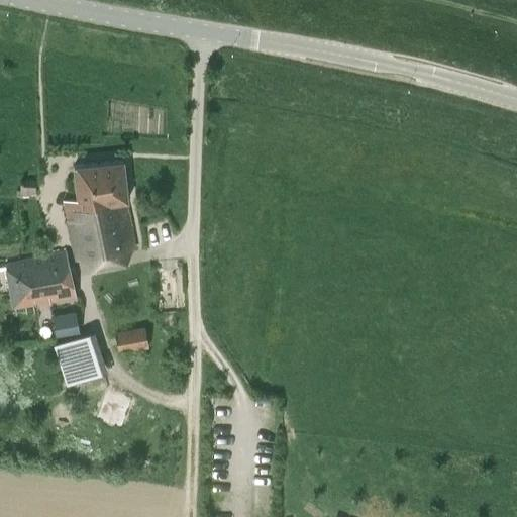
[(77,261),(135,248),(125,200),(127,200),(122,161),(74,167),(78,199),(64,201),(77,261)]
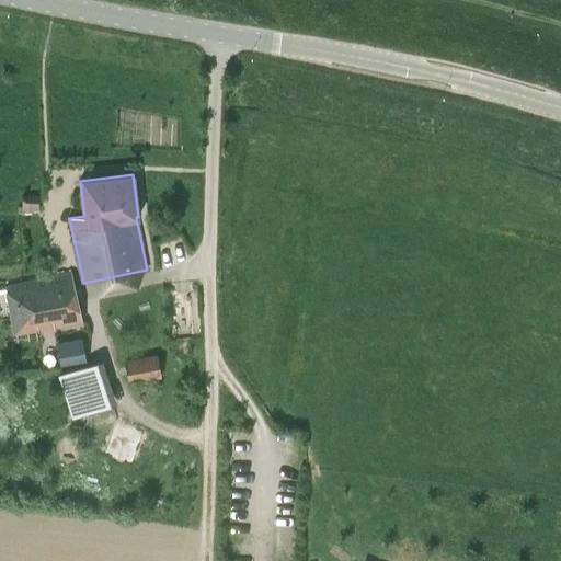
[(22,212),(39,210),(37,196),(21,196),(22,212)]
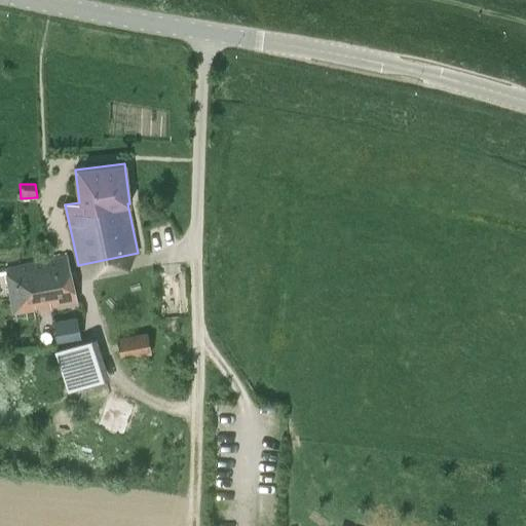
[(13,314),(77,301),(68,256),(5,271),(13,314)]
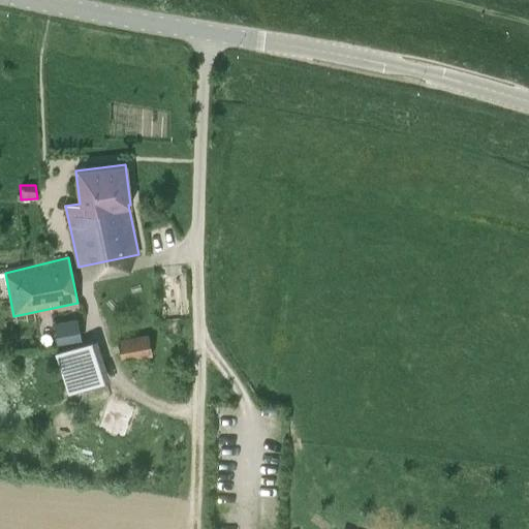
[(82,319),(63,325),(67,340),(87,334),(82,319)]
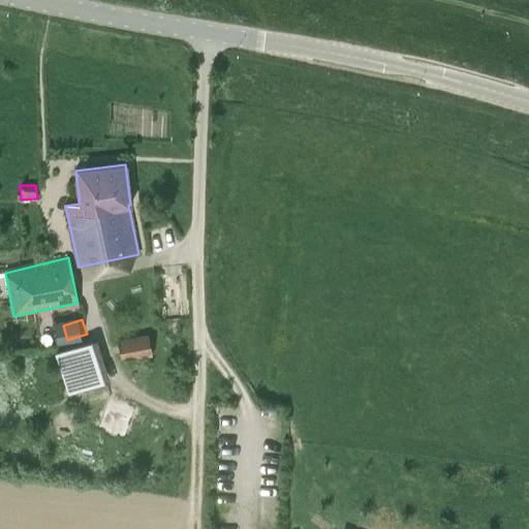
[(150,355),(146,336),(119,342),(123,362),(150,355)]
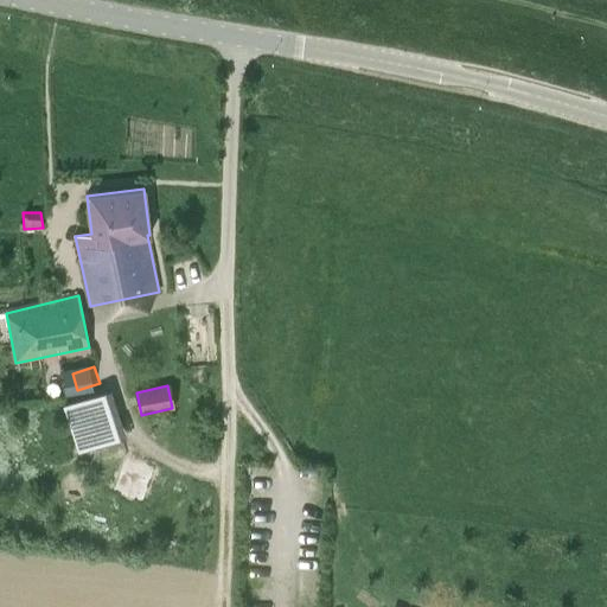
[(84,391),(93,434),(120,429),(112,387),(84,391)]
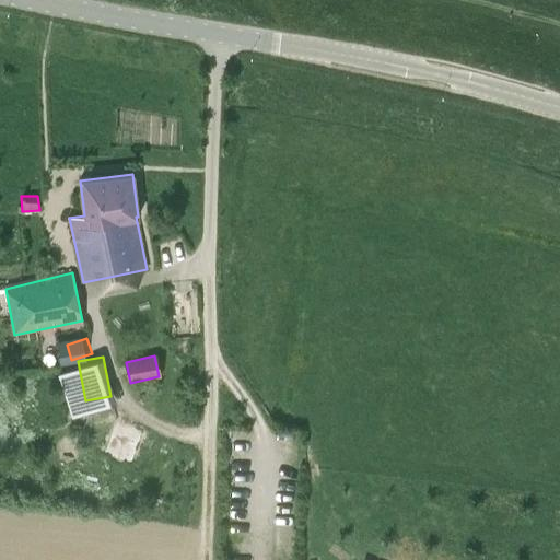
[(133,463),(147,428),(116,418),(104,452),(133,463)]
